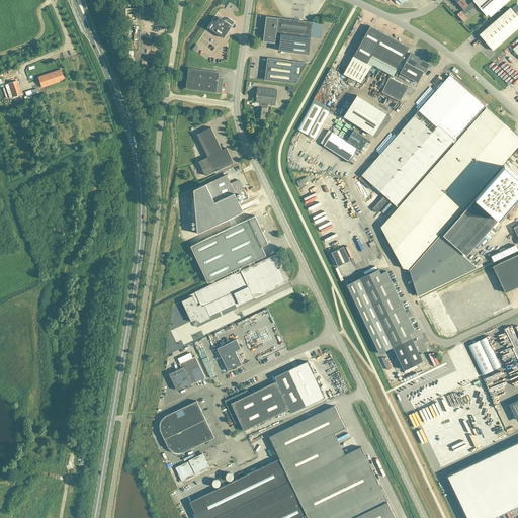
[(451,0),(462,11),(468,6),(462,0),(451,0)]
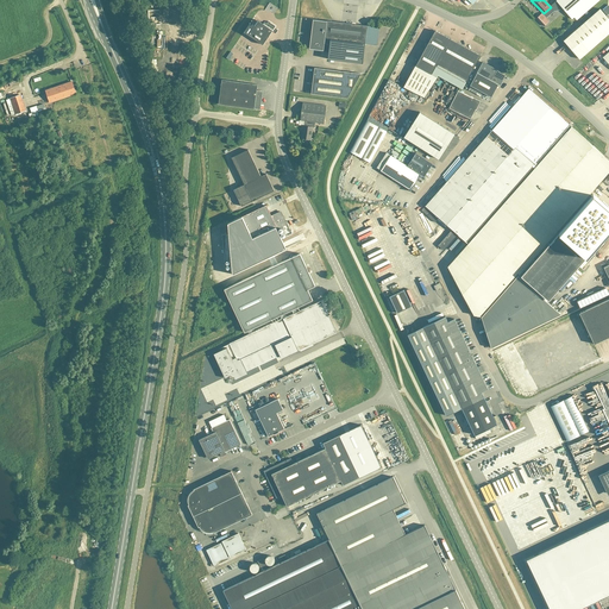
[(557,0),(554,2),(560,8),(562,8),(571,20),(594,0),(557,0)]
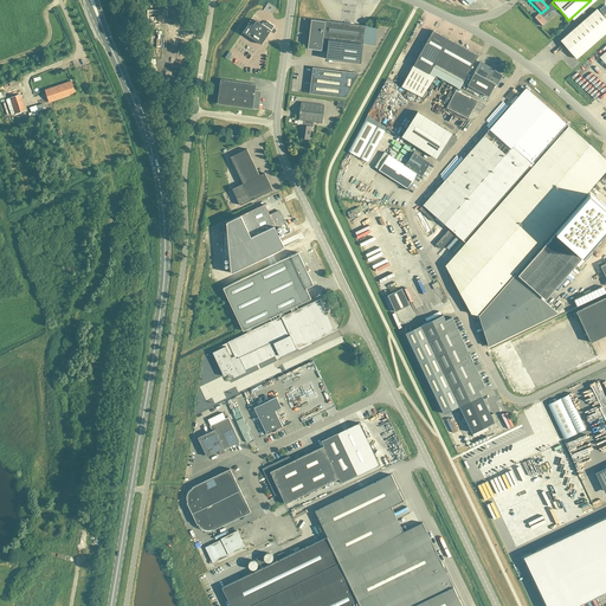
[(605,33),(605,20),(597,10),(561,42),(577,59),(605,33)]
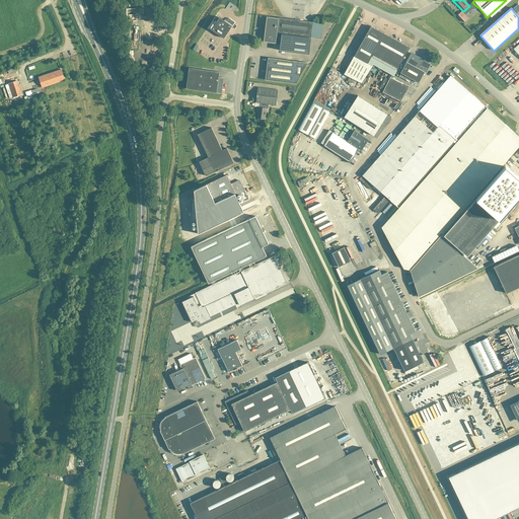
[(463,22),(467,18),(461,11),(456,16),(463,22)]
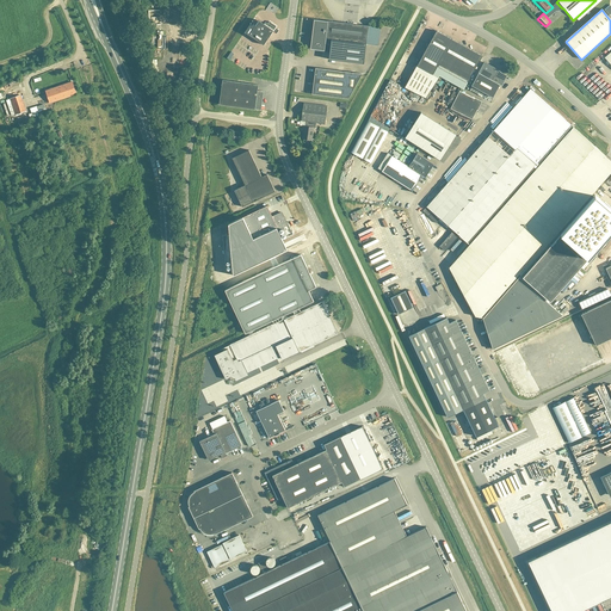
[(276,26),(270,22),(269,23),(267,23),(267,24),(266,24),(265,23),(264,24),(259,20),(254,26),(253,25),(253,26),(252,26),(251,26),(250,26),(245,32),(264,45),(276,26)]
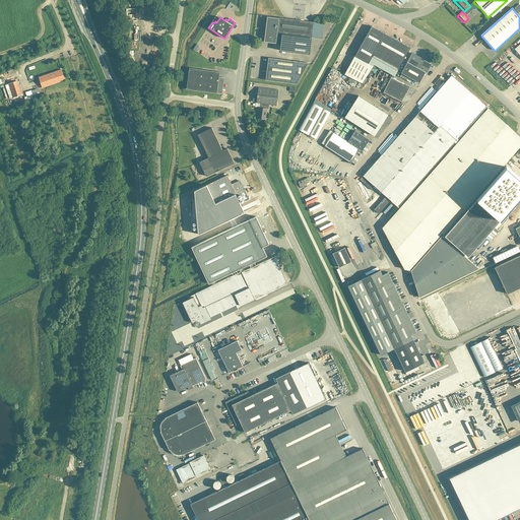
[(268,18),(265,41),(280,43),(279,50),(309,54),(312,38),(322,39),(324,23),(313,22),(314,22),(278,17),(277,19),(268,18)]
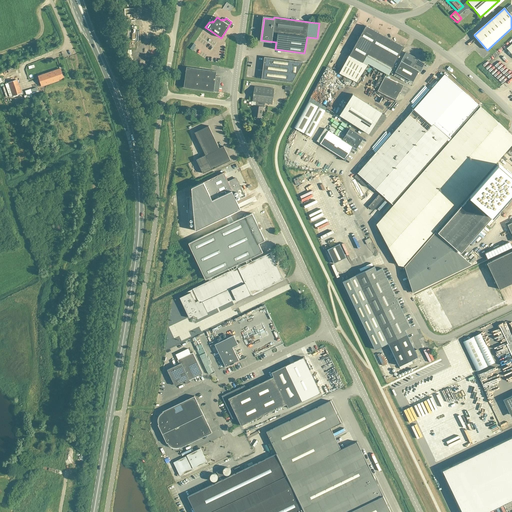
[(366,26),(349,55),(367,65),(368,64),(388,75),(395,63),(403,47),(379,33),(366,26)]
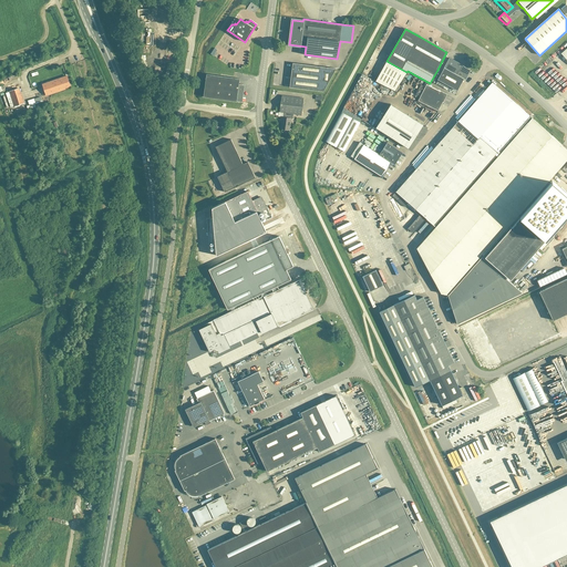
[(379,49),(382,49),(381,54),(387,55),(390,44),(381,42),(379,49)]
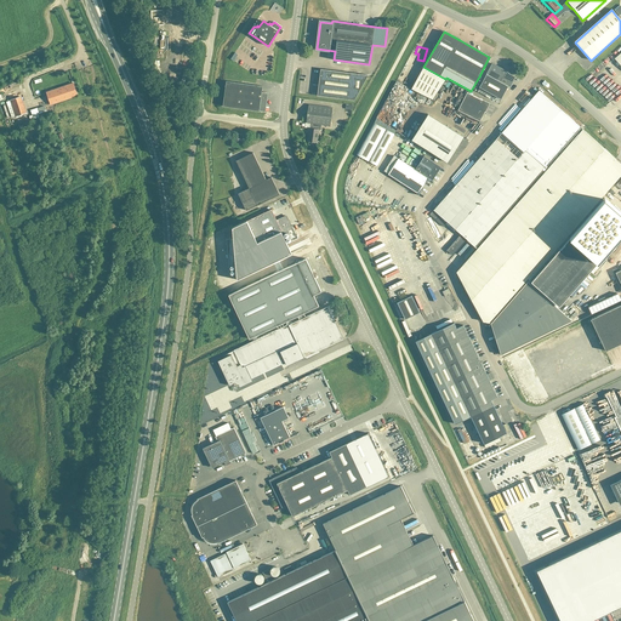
[(486,75),(506,85),(511,75),(505,72),(493,64),(486,75)]
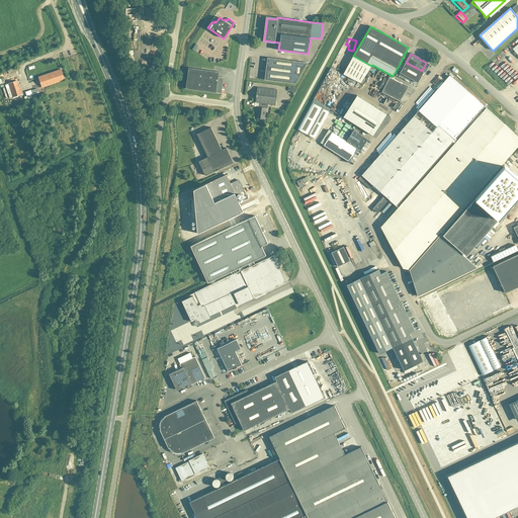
[(371,66),(353,56),(352,58),(343,74),(360,83),(371,66)]
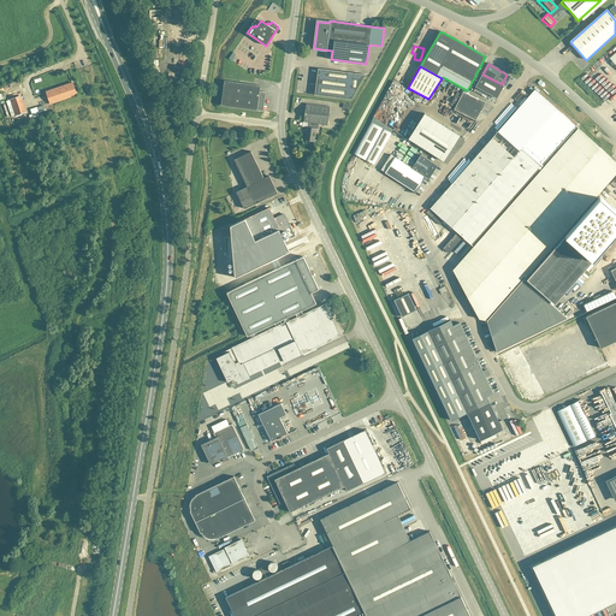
[(318,69),(314,95),(351,100),(365,75),(318,69)]
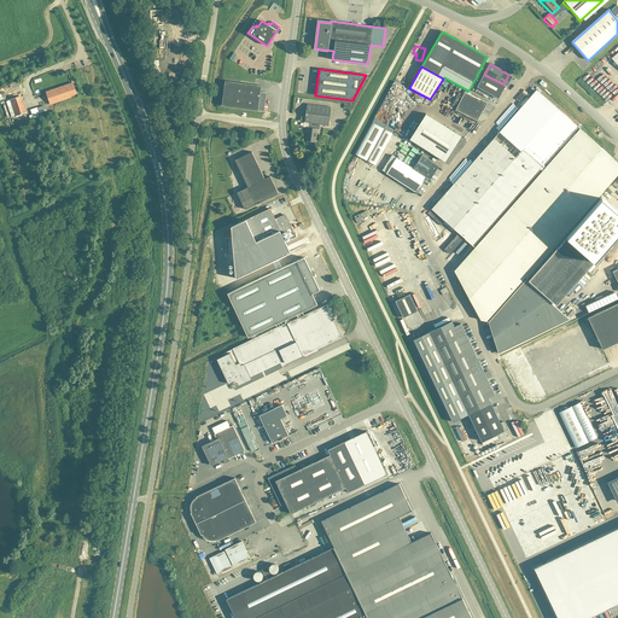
[(499,99),(506,86),(503,85),(484,75),(477,87),(499,99)]
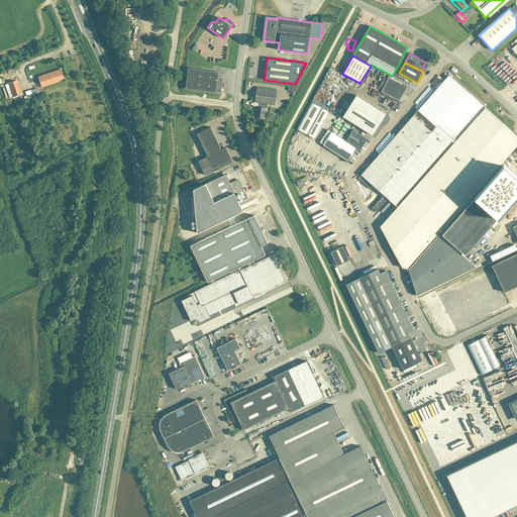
[(220,78),(217,78),(218,72),(188,68),(185,89),(215,93),(220,94),(221,89),(220,87),(221,80),(220,78)]
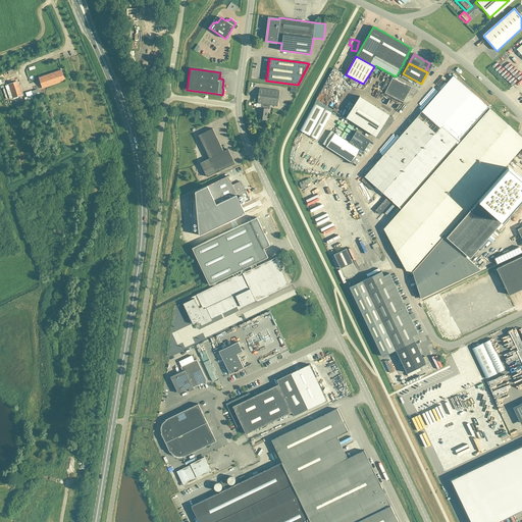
[(512,70),(506,75),(514,85),(521,77),(521,69),(516,74),(512,70)]
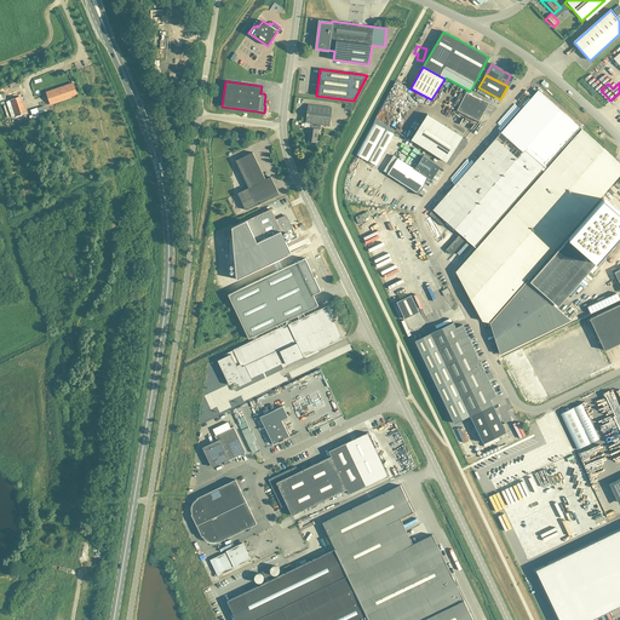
[(75,91),(74,91),(72,85),(46,93),(50,105),(78,96),(75,91)]
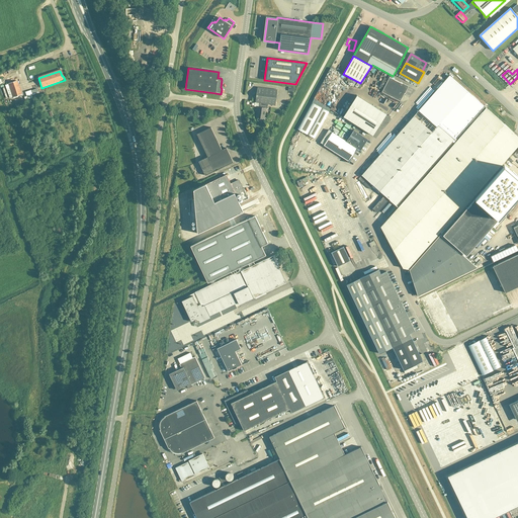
[(441,235),(440,234),(517,146),(517,137),(504,124),(486,108),(449,76),(361,175),(384,195),(372,209),(377,213),(389,199),(390,200),(398,207),(380,227),(403,268),(410,269),(418,296),(477,267),(440,235),(441,235)]
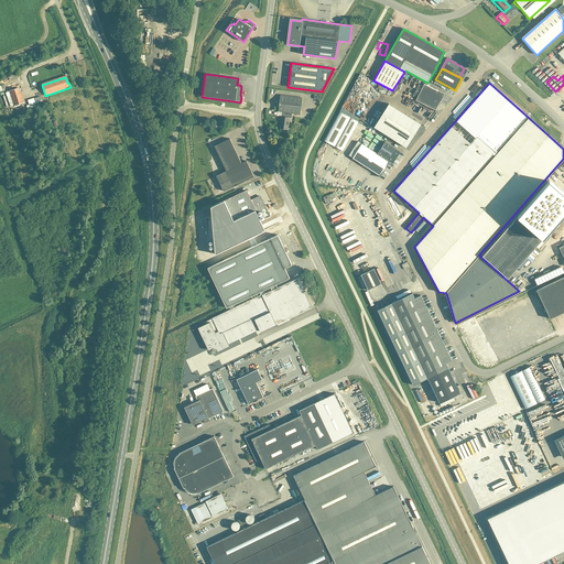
[(436,110),(443,96),(442,94),(424,85),(415,100),(436,110)]
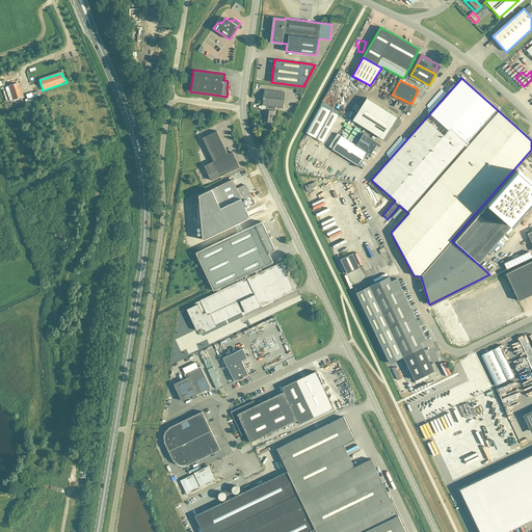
[(8,86),(14,100),(21,98),(17,83),(12,85),(8,86)]
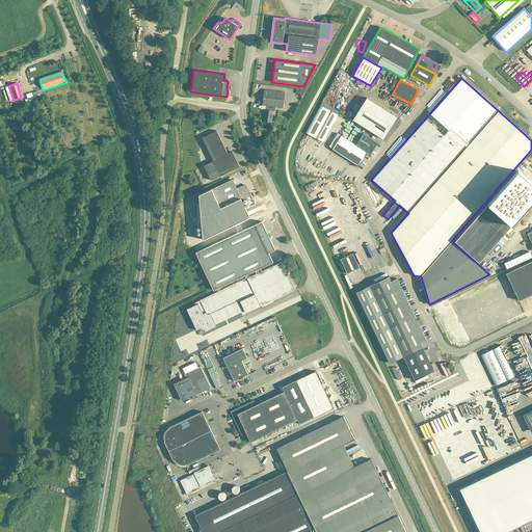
[(274,111),(274,107),(283,108),(285,92),(264,90),(262,106),(265,106),(265,110),(264,110),(263,122),(271,123),(273,111),(274,111)]
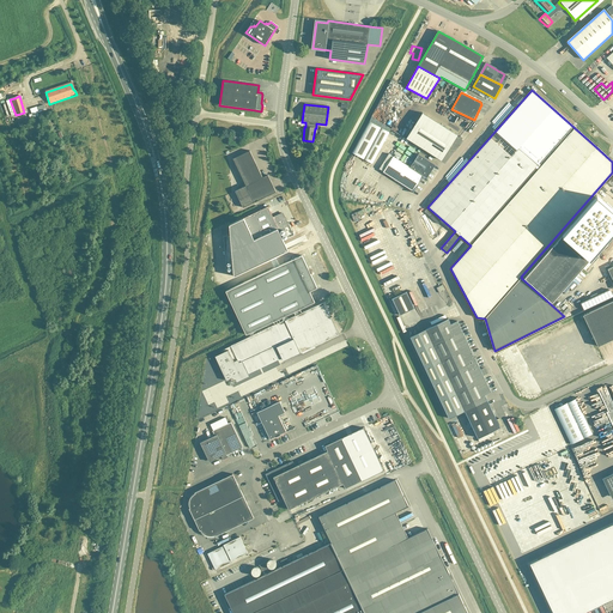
[(457,135),(423,113),(406,139),(442,161),(457,135)]
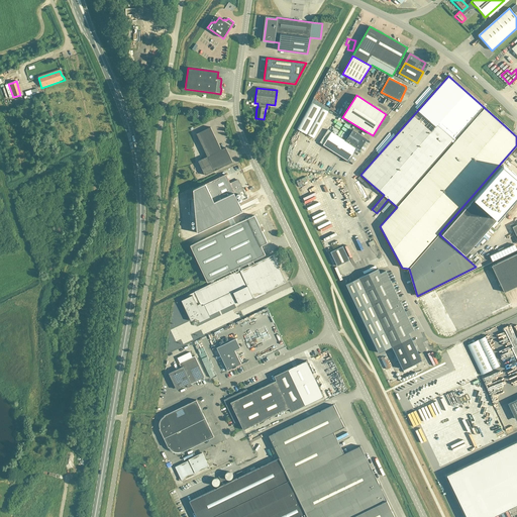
[(328,112),(311,103),(297,129),(314,138),(328,112)]
